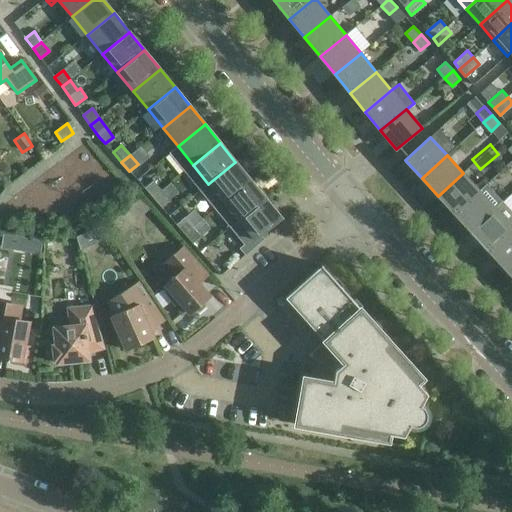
[(235,162),(208,184),(200,191),(215,209),(251,180),(235,162)]
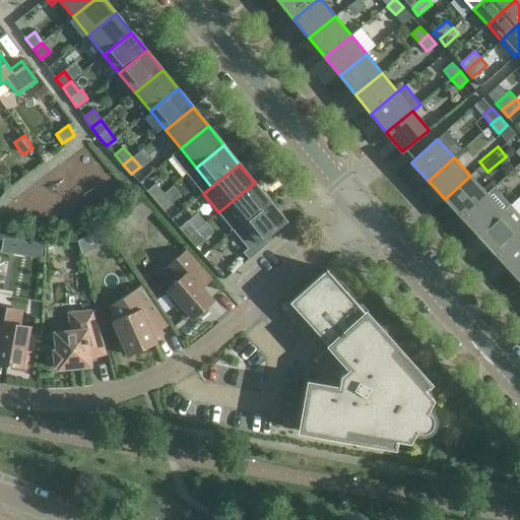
[(461,216),(486,194),(470,176),(445,199),(461,216)]
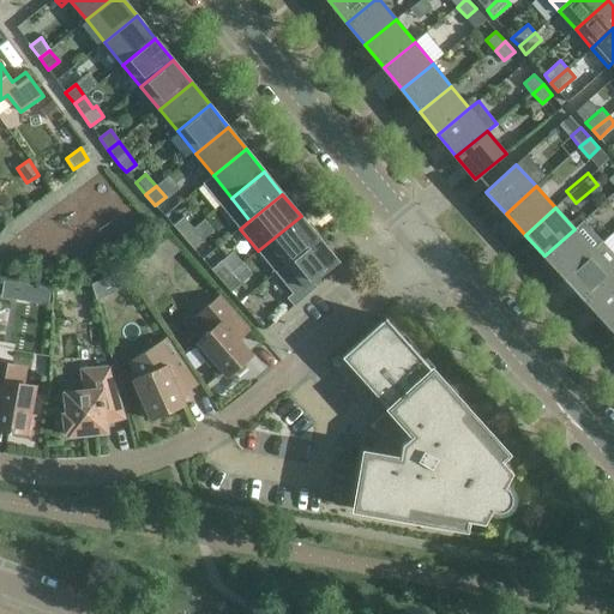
[(301,216),(258,251),(276,274),(319,239),(301,216)]
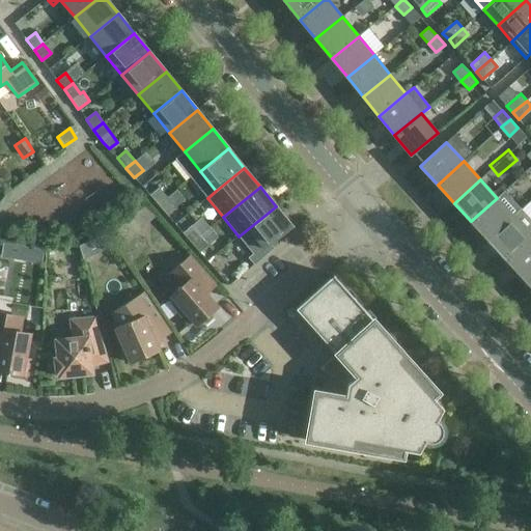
[(159,188),(149,195),(159,205),(167,198),(159,188)]
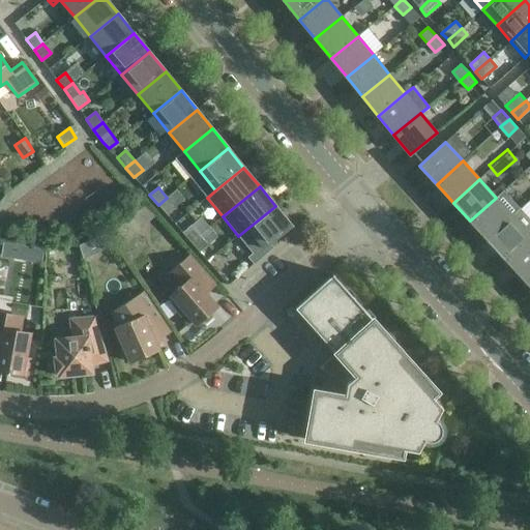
[(167,214),(175,207),(167,198),(158,205),(167,214)]
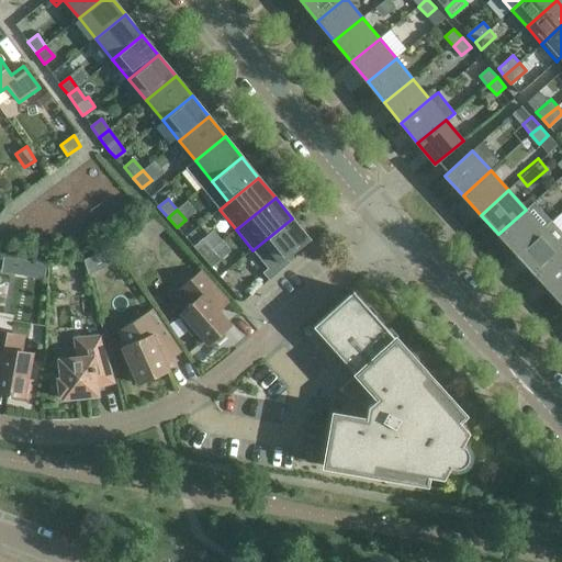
[(517,254),(543,229),(526,210),(498,234),(517,254)]
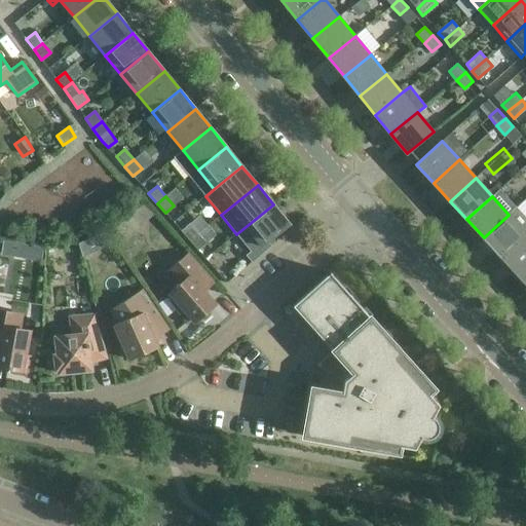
[(252,262),(271,246),(267,241),(290,224),(273,204),(236,234),(251,252),(247,256),(252,262)]
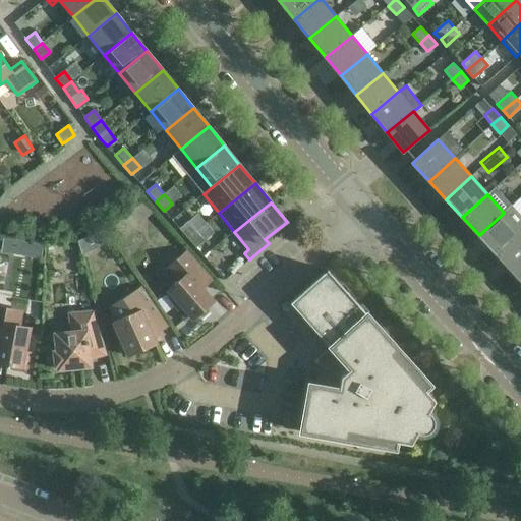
[(496,253),(520,230),(520,229),(520,216),(512,206),(504,213),(479,235),(496,253)]
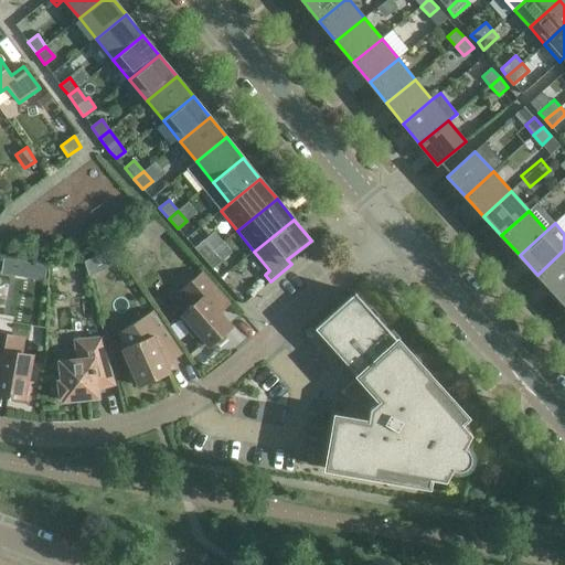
[(203,241),(194,248),(204,259),(213,251),(203,241)]
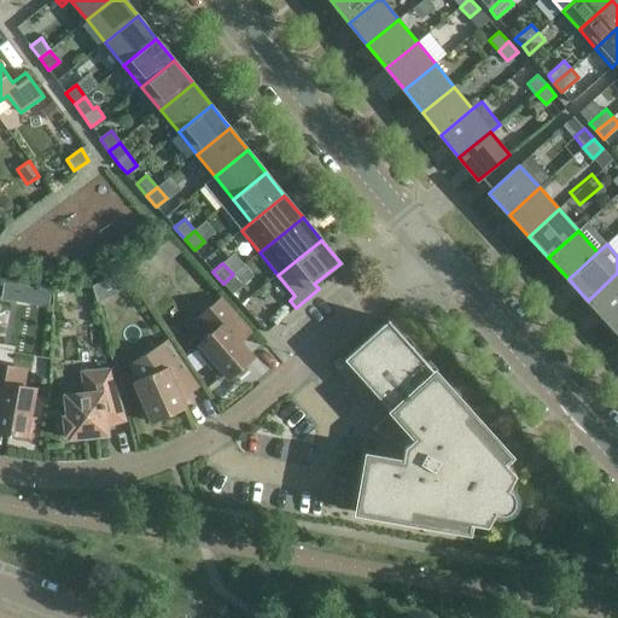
[(607,321),(617,312),(617,273),(588,301),(607,321)]
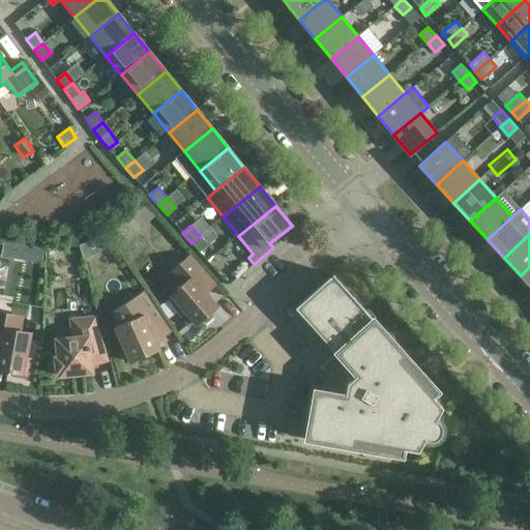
[(199,252),(208,244),(200,235),(192,243),(199,252)]
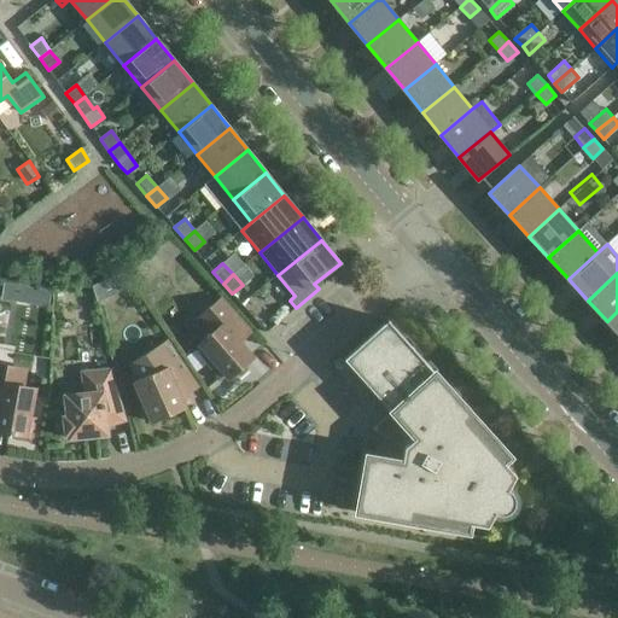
[(17,302),(19,286),(5,284),(1,299),(17,302)]
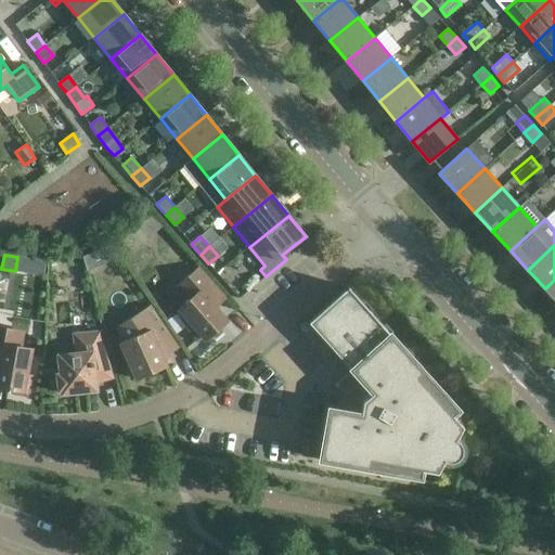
[(198,269),(180,285),(167,296),(181,311),(177,314),(196,343),(204,337),(206,340),(228,322),(211,301),(220,294),(198,269)]
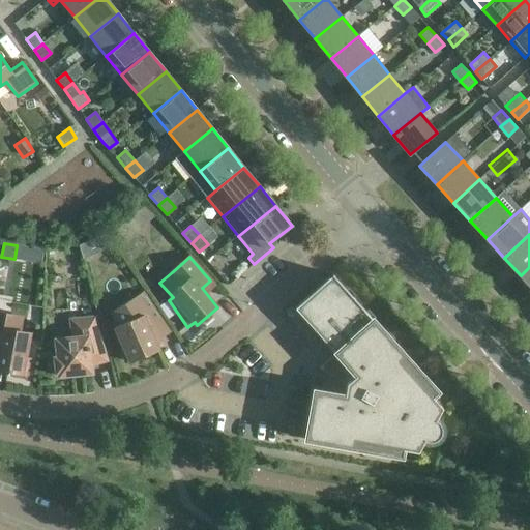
[(529,285),(529,267),(521,275),(529,285)]
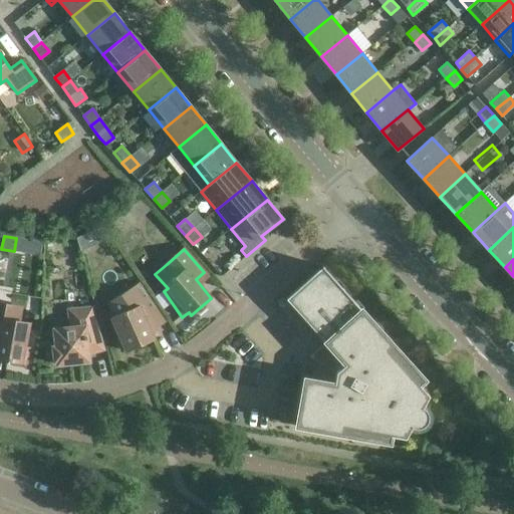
[(425,409),(424,408),(430,397),(430,396),(323,266),(287,299),(345,364),(337,372),(335,383),(305,378),(296,427),(345,435),(346,428),(394,437),(406,439),(406,438),(413,427),(415,428),(417,429),(419,429),(421,428),(423,428),(425,427),(426,426),(427,424),(428,423),(429,421),(429,419),(429,418),(429,417),(429,416),(429,415),(429,414),(428,412),(427,410),(425,409)]
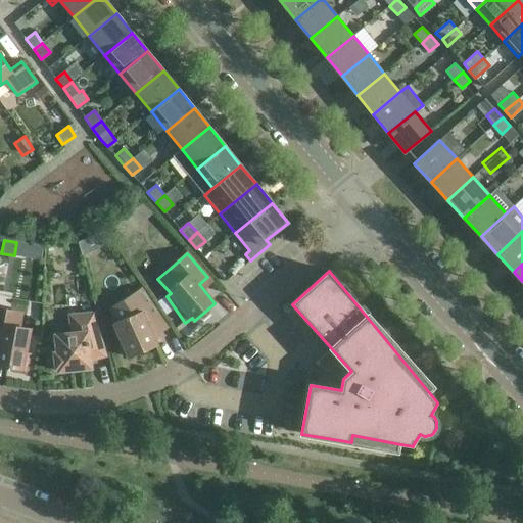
[(169,329),(141,288),(110,310),(117,322),(113,324),(129,359),(157,345),(154,338),(169,329)]
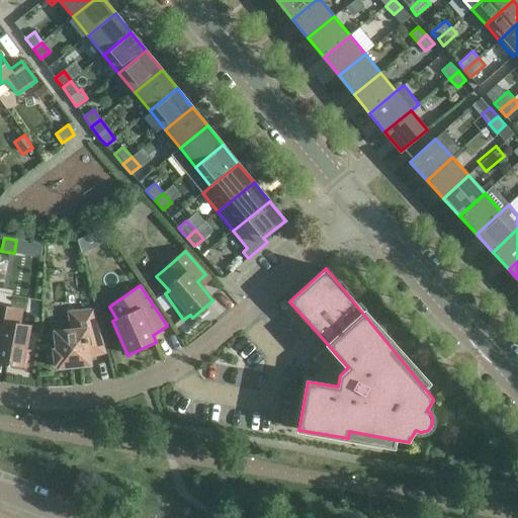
[(25,350),(29,327),(19,325),(21,311),(0,306),(0,362),(11,364),(10,367),(26,370),(29,351),(25,350)]
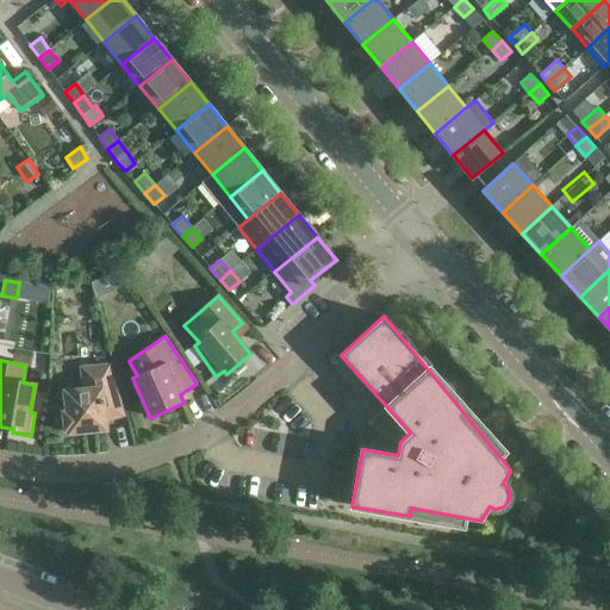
[(68,430),(68,434),(106,430),(105,421),(123,416),(109,366),(81,368),(83,388),(64,391),(66,411),(63,412),(64,430),(68,430)]
